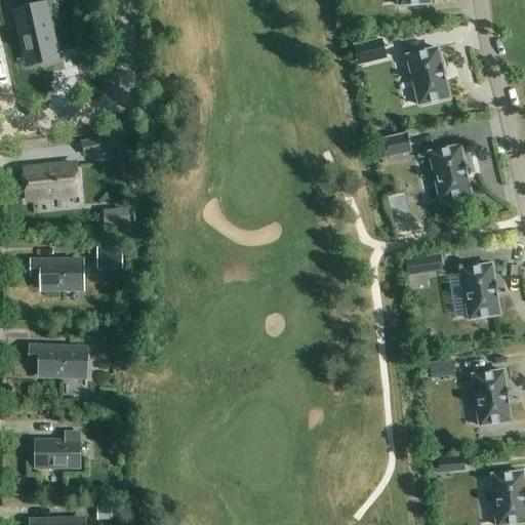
[(44,8),(16,14),(29,66),(56,59),(44,8)]
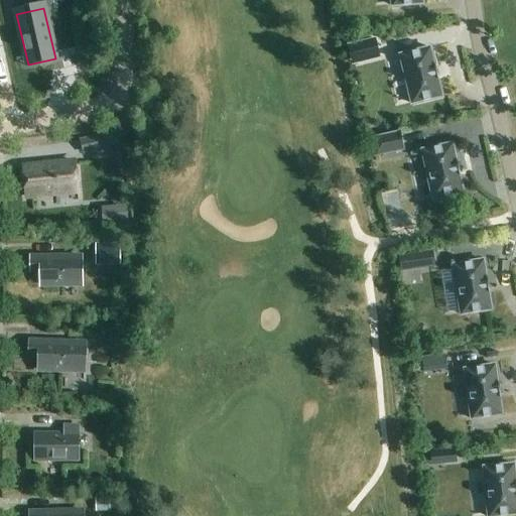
[(352,65),(366,61),(361,41),(347,44),(352,65)]
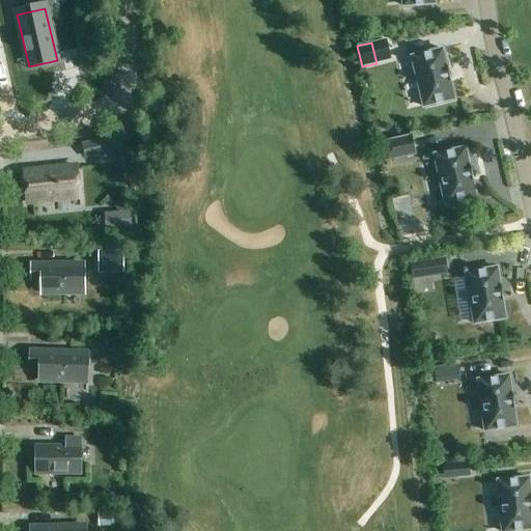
[(446,66),(442,50),(412,57),(423,107),(454,100),(450,83),(451,82),(447,66),(446,66)]
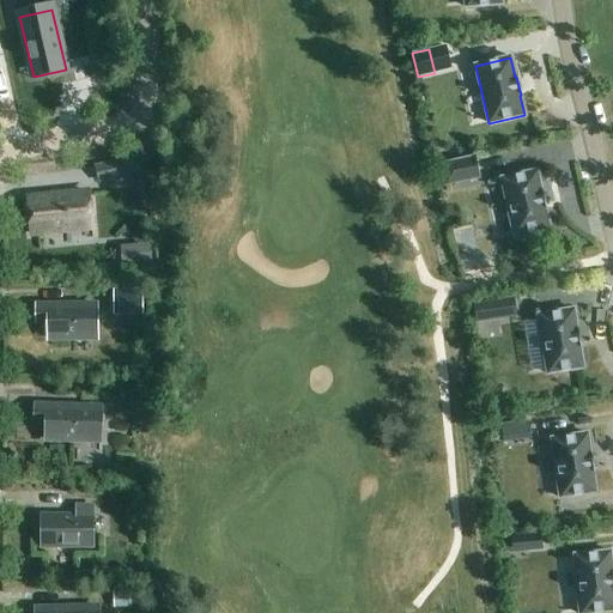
[(491,133),(484,108),(472,66),(417,82),(431,132),(450,126),(455,143),(491,133)]
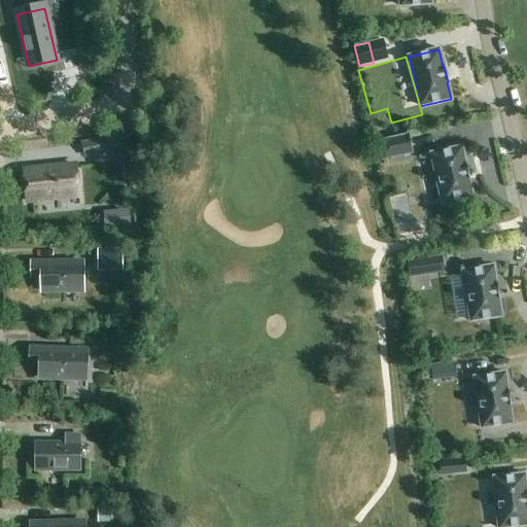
[(377,142),(382,163),(413,155),(408,135),(377,142)]
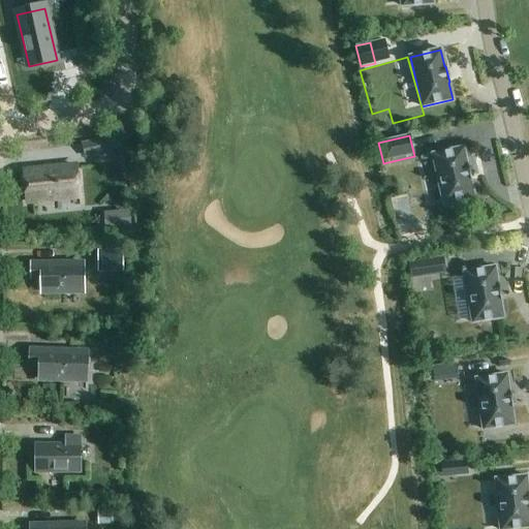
[(467,164),(463,148),(432,154),(443,205),(474,197),(471,181),(468,164),(467,164)]
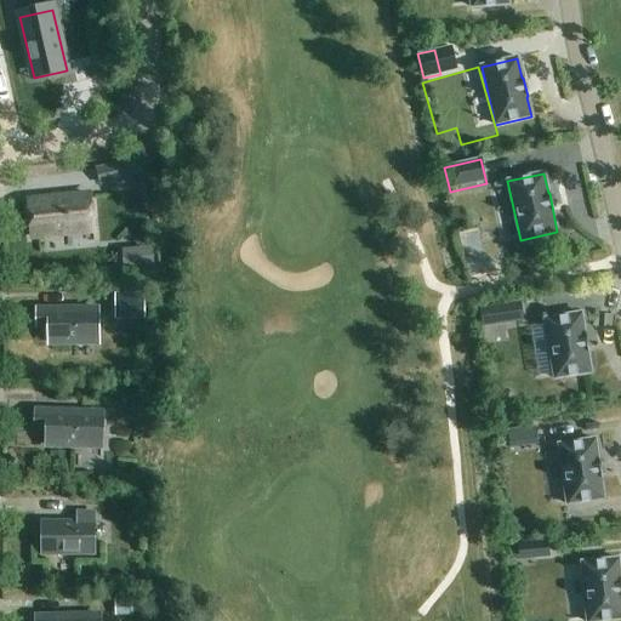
[(92,231),(89,195),(29,201),(32,237),(92,231)]
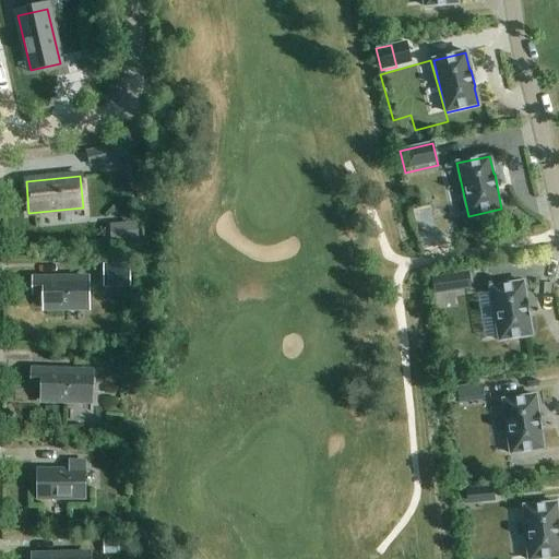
[(117,263),(117,286),(131,286),(131,262),(117,263)]
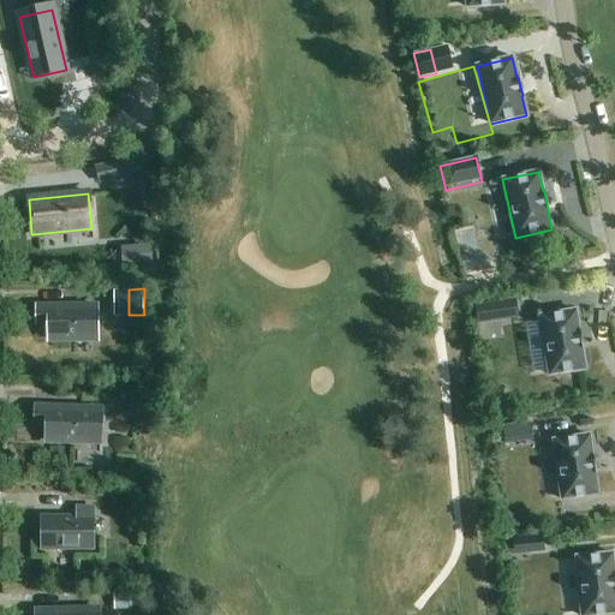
[(475,306),(477,326),(519,318),(515,300),(475,306)]
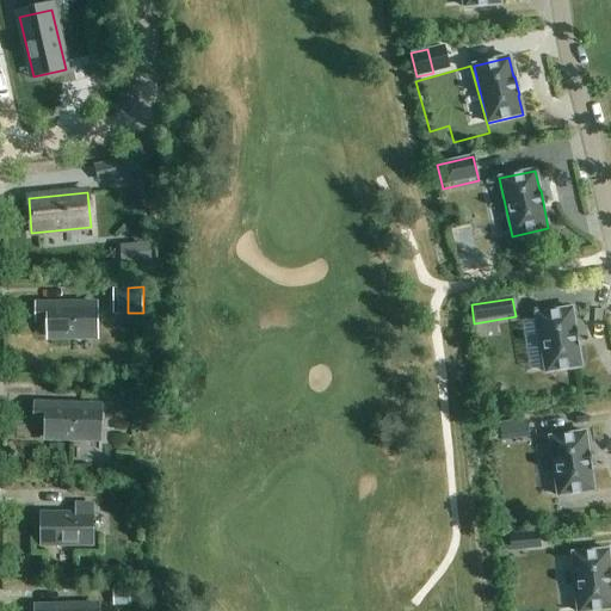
[(36,304),(36,321),(48,321),(48,338),(96,338),(96,304),(36,304)]
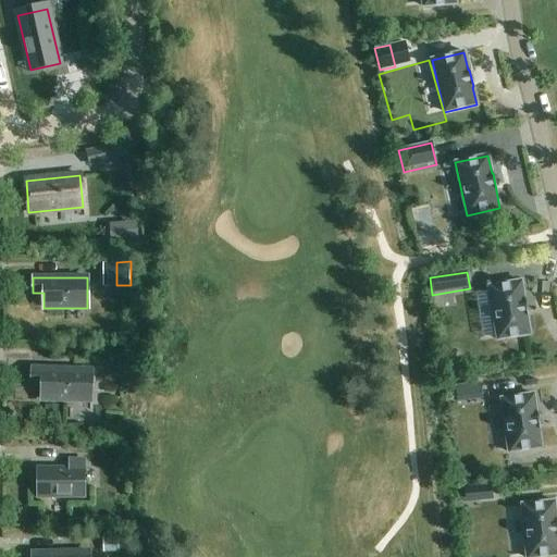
[(524,299),(521,281),(489,286),(497,341),(530,335),(527,317),(528,317),(525,299),(524,299)]
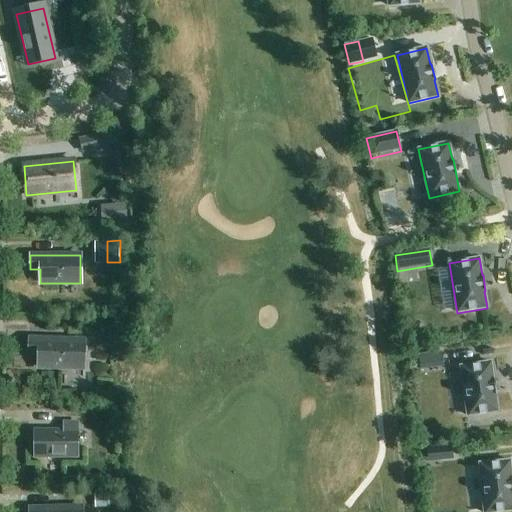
[(29,339),(29,352),(38,353),(38,367),(83,368),(84,340),(29,339)]
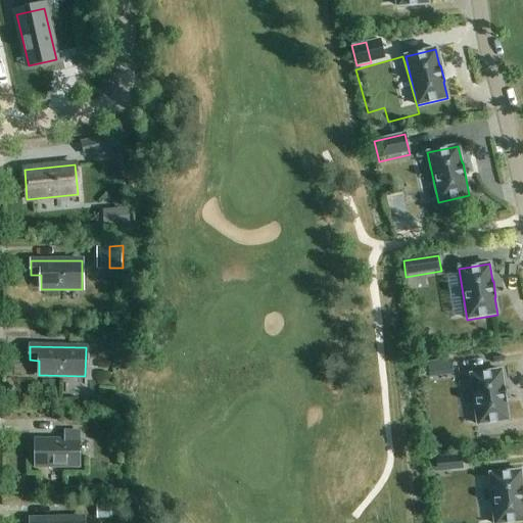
[(442,376),(454,374),(450,358),(439,360),(442,376)]
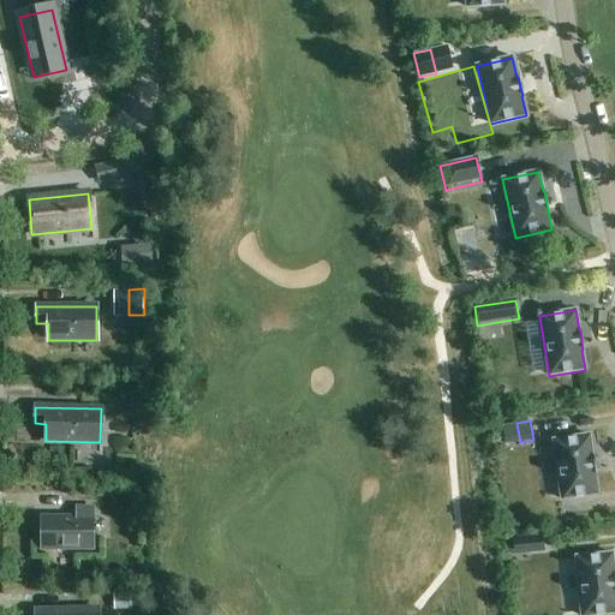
[(592,455),(590,435),(553,441),(561,500),(598,495),(595,475),(596,475),(593,455),(592,455)]
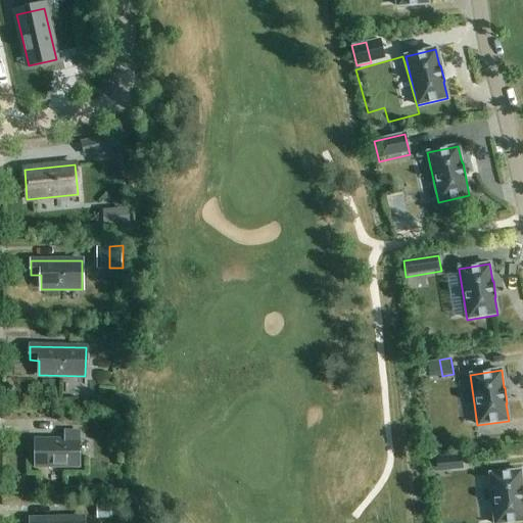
[(64,432),(64,440),(35,439),(35,466),(79,467),(79,439),(79,432),(64,432)]
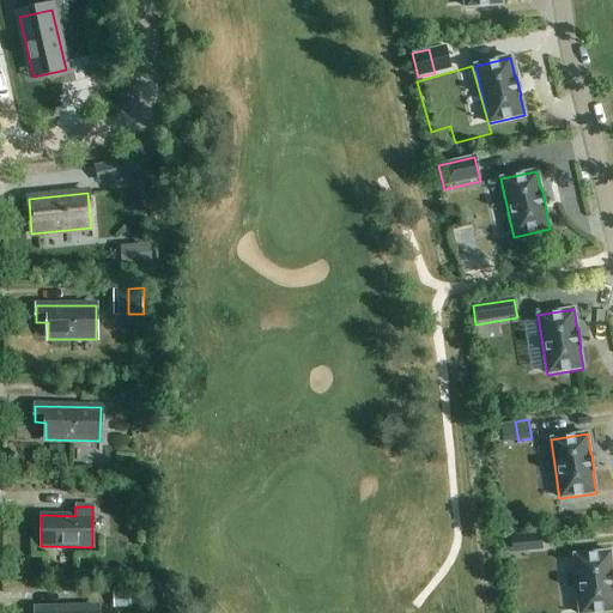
[(526,551),(542,550),(540,533),(525,535),(526,551)]
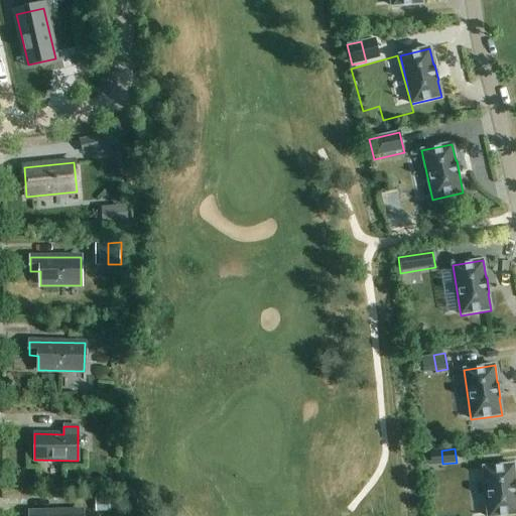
[(515,481),(514,465),(483,468),(488,515),(498,515),(515,514),(515,481)]
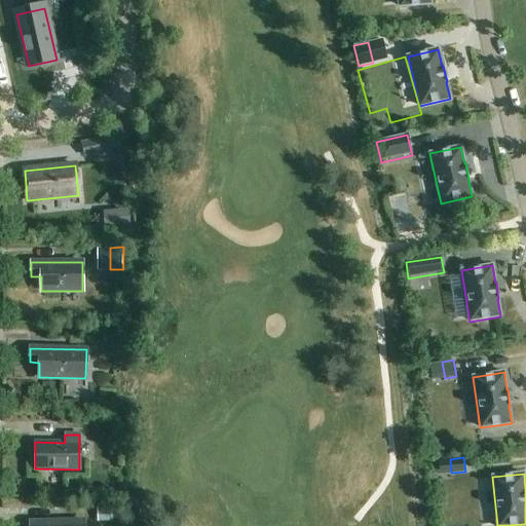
[(112,506),(98,508),(99,521),(113,520),(112,506)]
